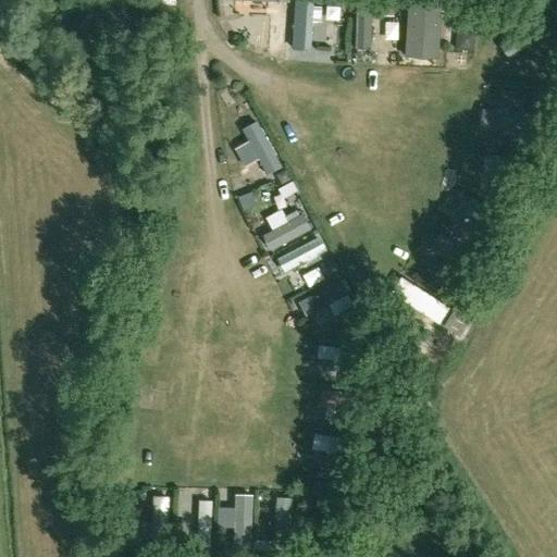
[(437,0),(411,0),(407,59),(441,61),(446,1),(437,0)]
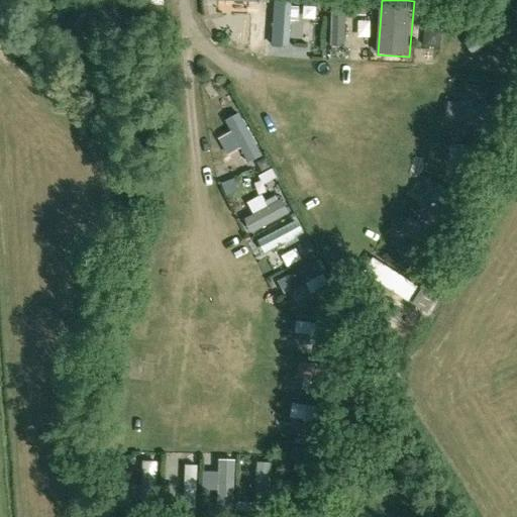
[(261,40),(265,3),(249,2),(246,25),(234,24),(233,37),(261,40)]
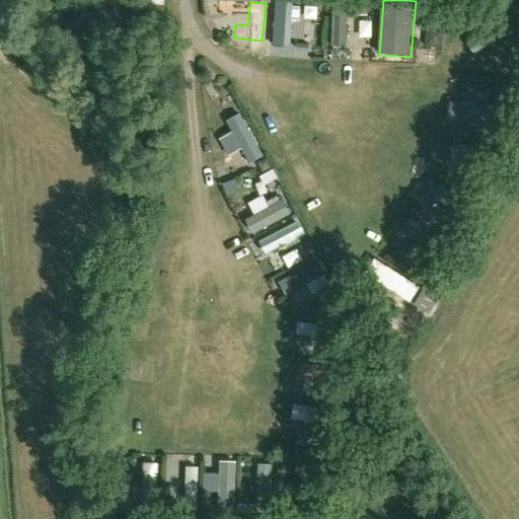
[(299,44),(299,7),(280,7),(280,44),(299,44)]
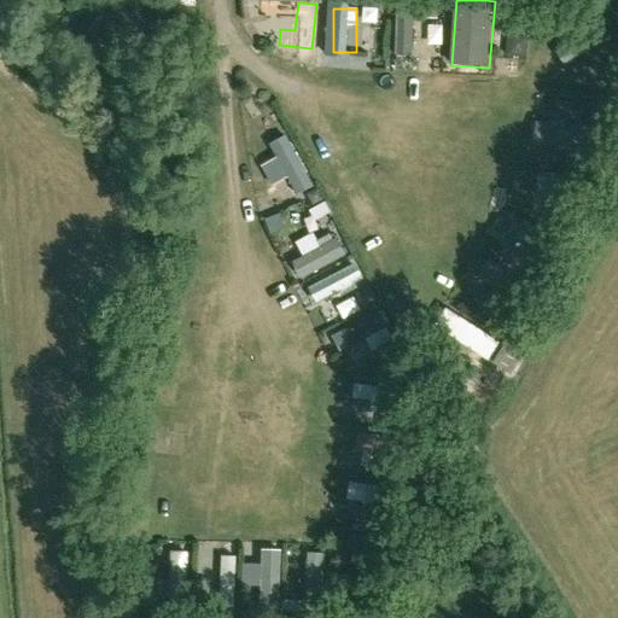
[(514,10),(512,27),(528,28),(530,11),(514,10)]
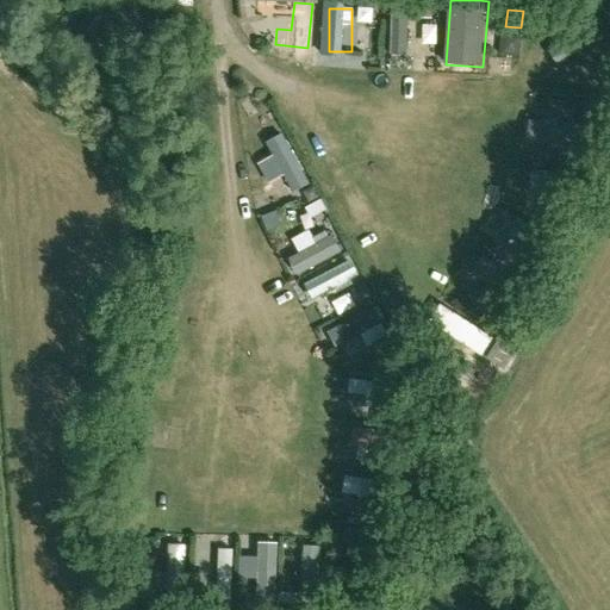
[(584,103),(583,119),(601,122),(603,105),(584,103)]
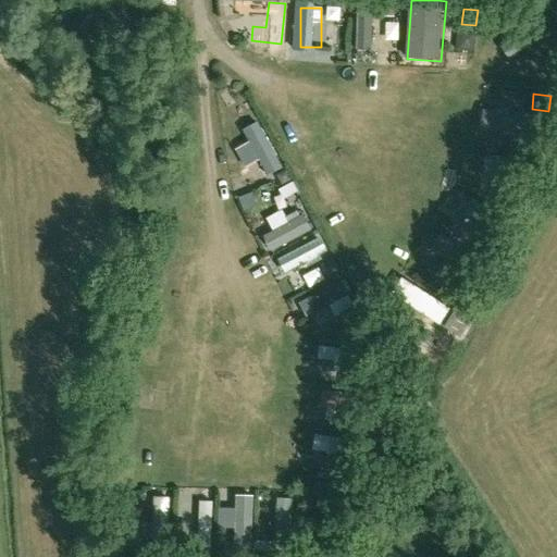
[(481,111),(481,135),(537,137),(539,112),(481,111)]
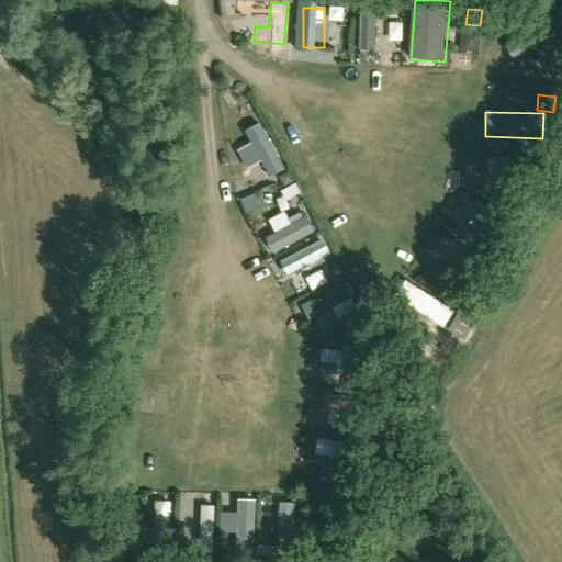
[(268,133),(256,139),(274,177),(288,170),(268,133)]
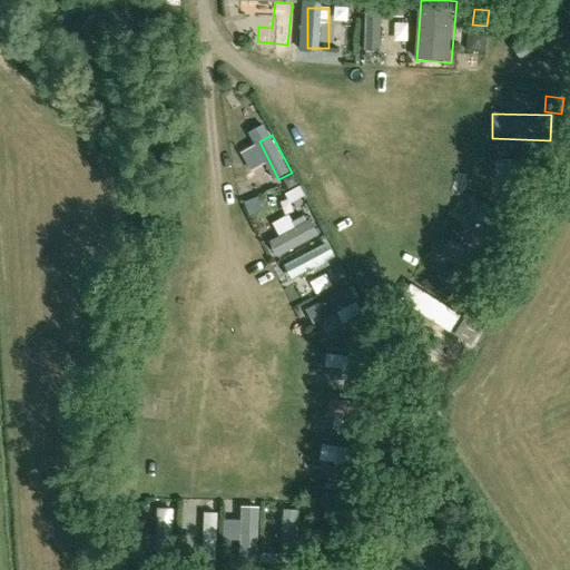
[(541,144),(538,159),(552,161),(554,146),(541,144)]
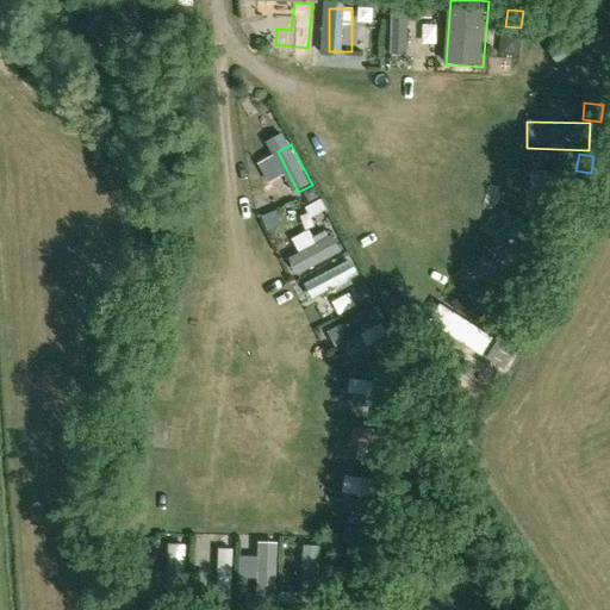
[(319,200),(304,209),(310,219),(325,211),(319,200)]
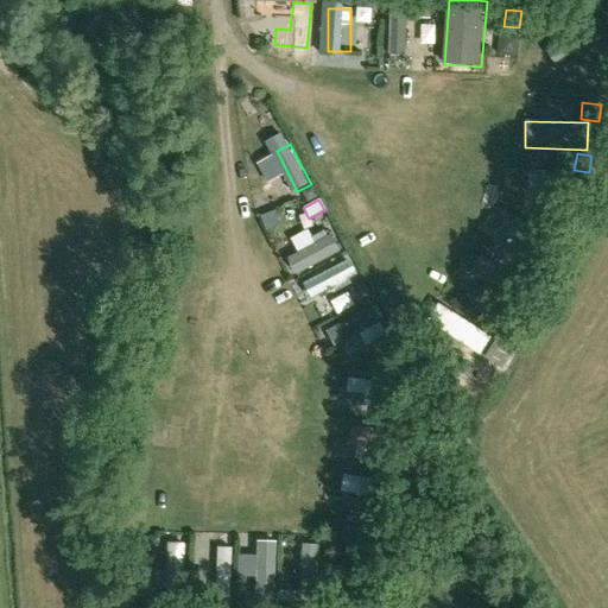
[(273,213),(260,217),(266,230),(278,226),(273,213)]
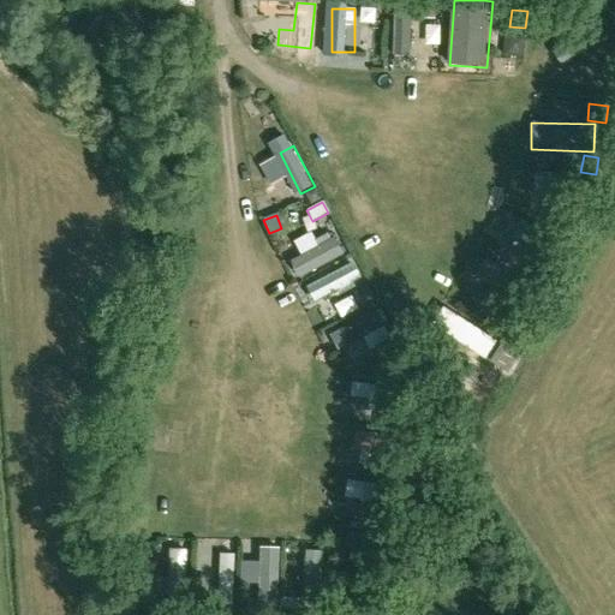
[(305,256),(294,261),(303,278),(346,258),(329,222),(297,237),(305,256)]
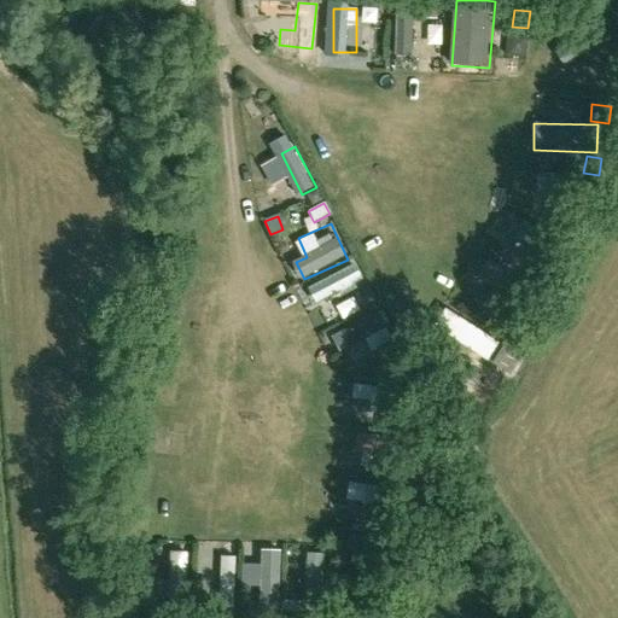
[(531,263),(524,277),(540,286),(547,273),(531,263)]
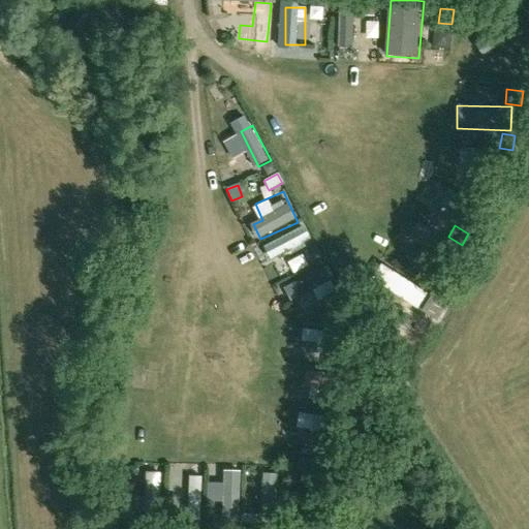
[(314,246),(307,250),(313,262),(320,257),(314,246)]
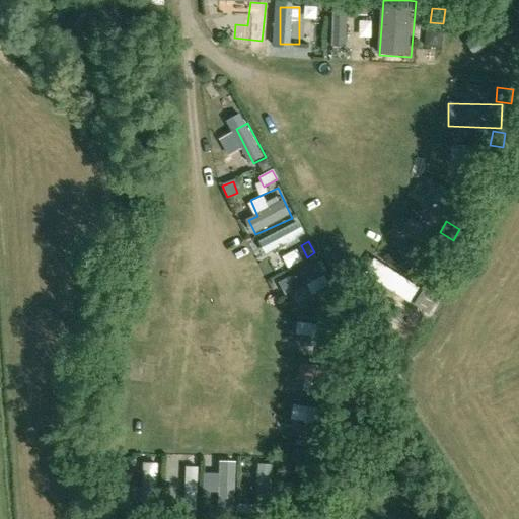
[(329,276),(321,260),(277,283),(285,299),(329,276)]
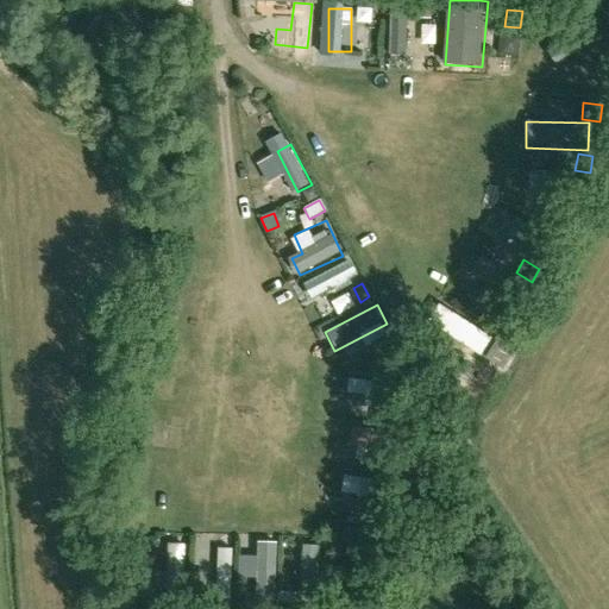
[(490,309),(483,321),(500,332),(507,319),(490,309)]
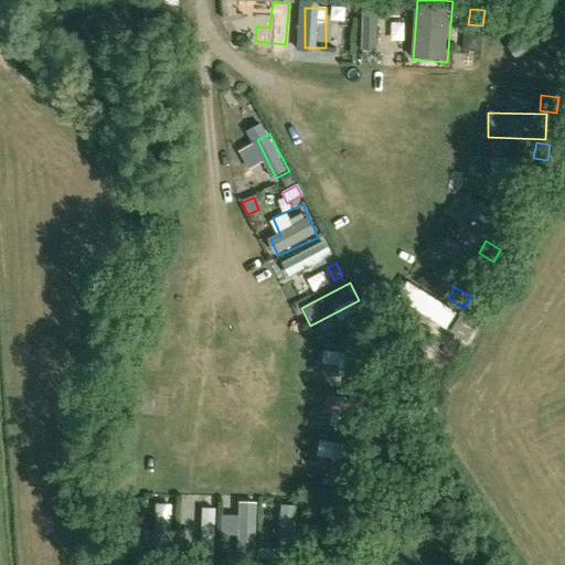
[(409,307),(450,336),(460,320),(420,291),(409,307)]
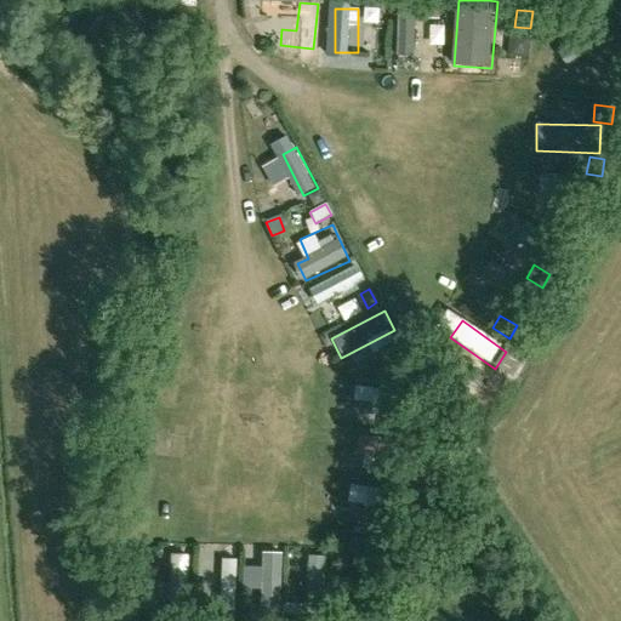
[(397,366),(396,381),(410,382),(411,368),(397,366)]
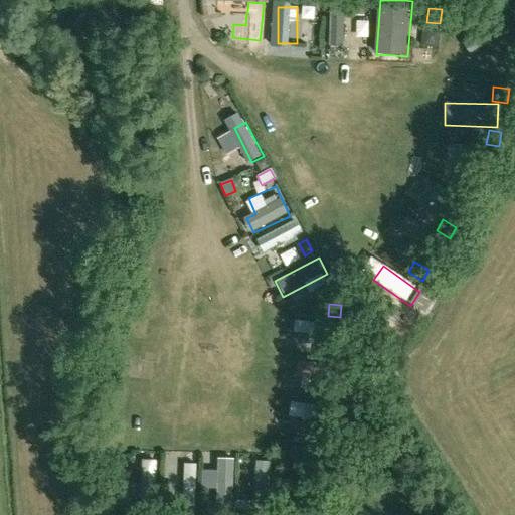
[(327,347),(325,358),(337,360),(339,348),(327,347)]
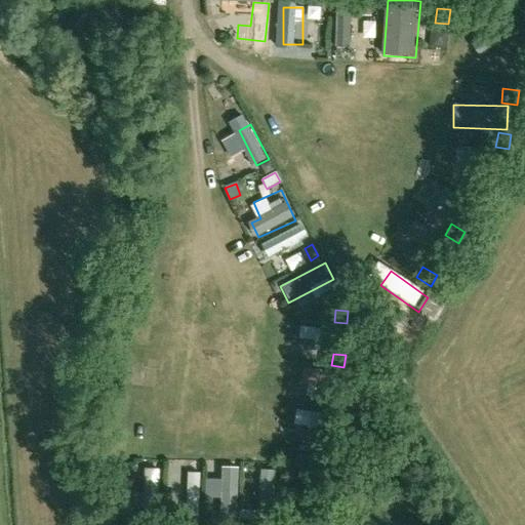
[(307,365),(304,380),(313,382),(310,395),(329,399),(332,385),(353,389),(355,373),(307,365)]
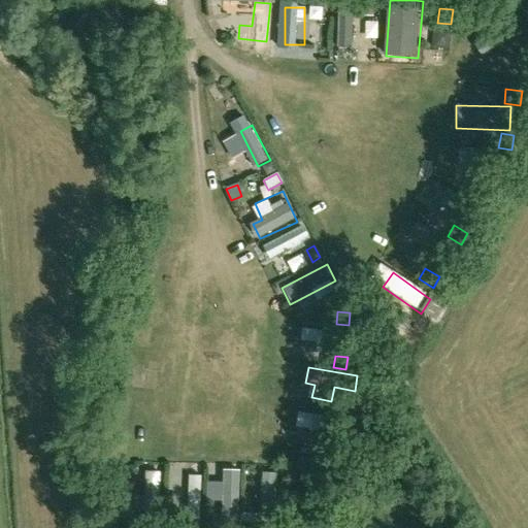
[(302,408),(298,424),(344,435),(349,420),(302,408)]
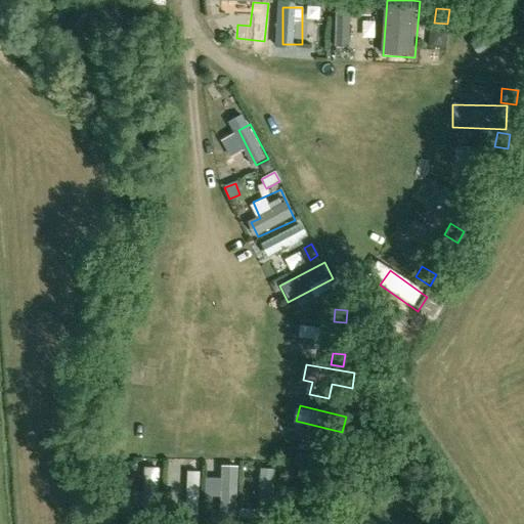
[(321,435),(319,447),(355,452),(356,440),(321,435)]
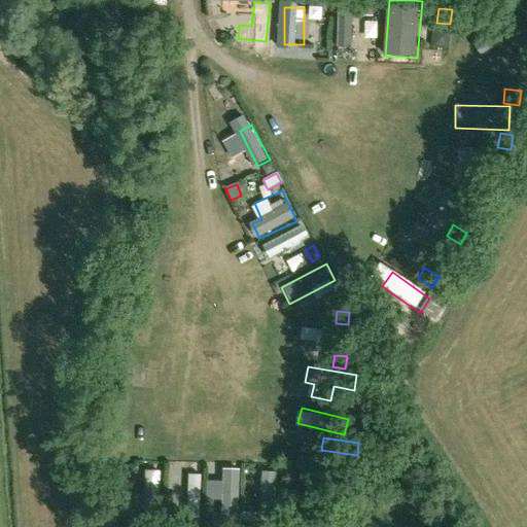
[(149,485),(164,486),(164,468),(149,468),(149,485)]
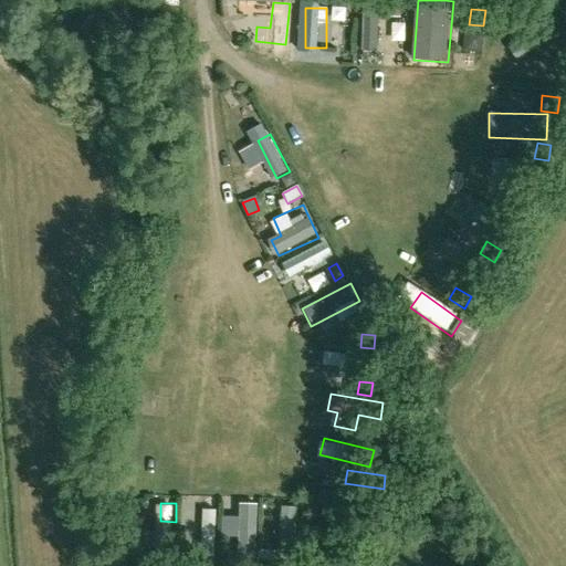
[(207,509),(208,546),(220,546),(219,509),(207,509)]
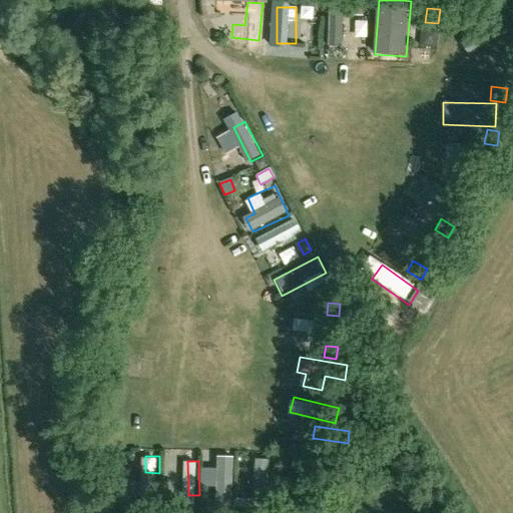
[(154,480),(138,481),(140,506),(156,505),(154,480)]
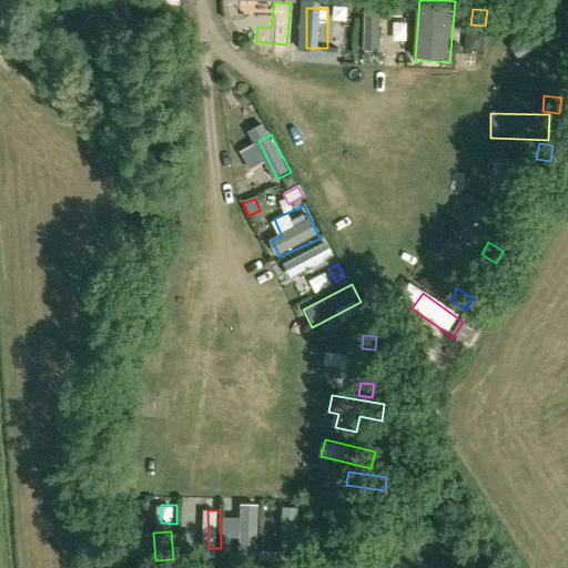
[(300,543),(298,556),(308,557),(310,543),(300,543)]
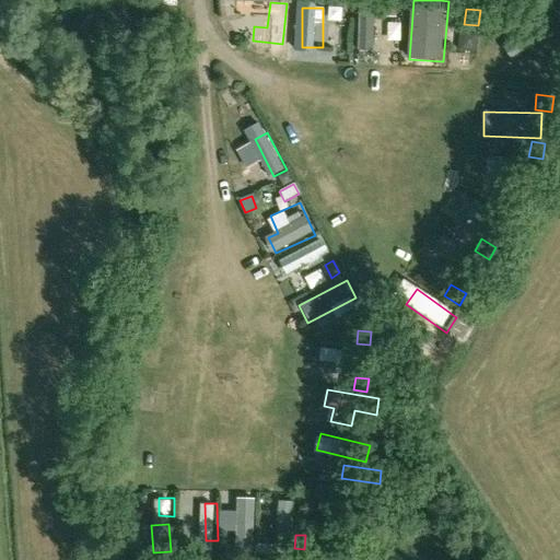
[(255,545),(254,553),(271,555),(271,546),(255,545)]
